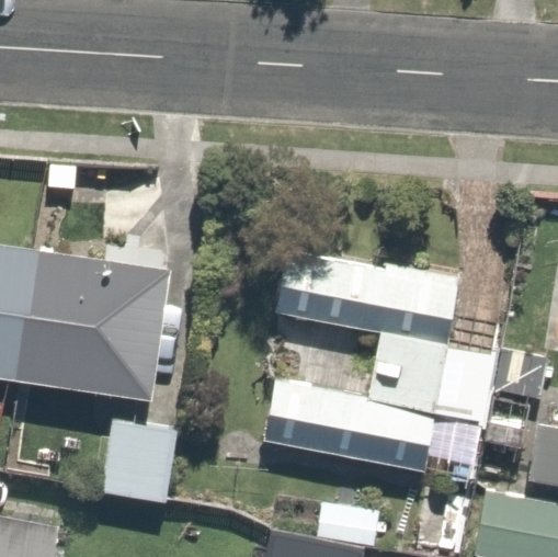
[(169,273),(0,246),(0,379),(148,402),(169,273)]
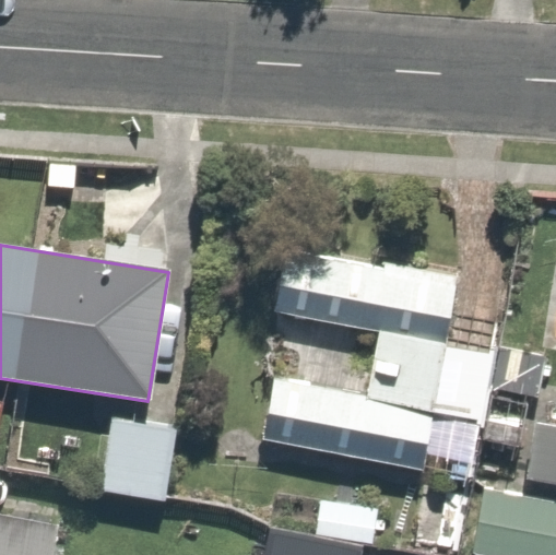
[(434,343),(444,285),(287,260),(276,329),(365,343),(357,389),(271,375),(260,441),(424,468),(434,408),(452,411),(463,349),(434,343)]
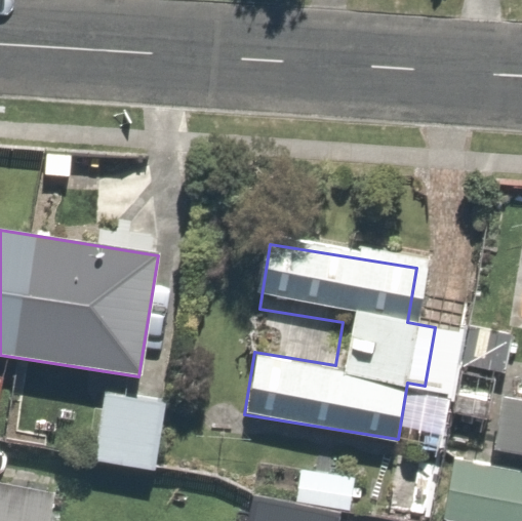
[(170,391),(104,378),(90,449),(157,462),(170,391)]
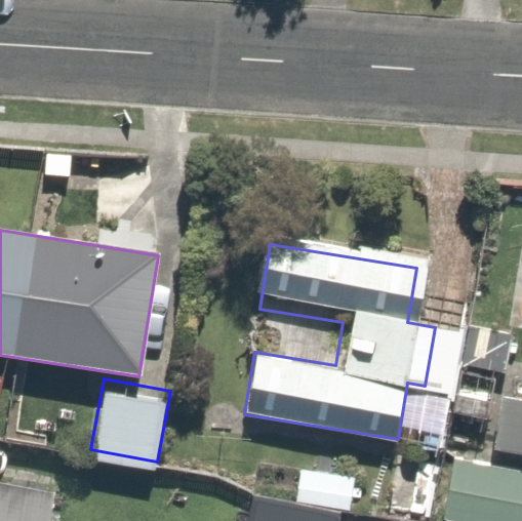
[(521,391),(504,389),(496,442),(521,446),(521,391)]
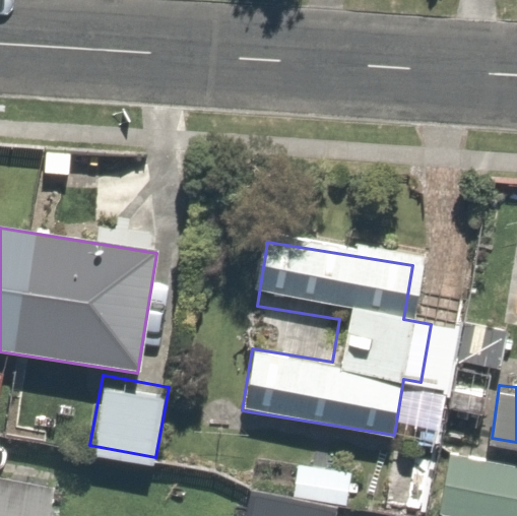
[(257,451),(246,515),(336,515),(345,467),(257,451)]
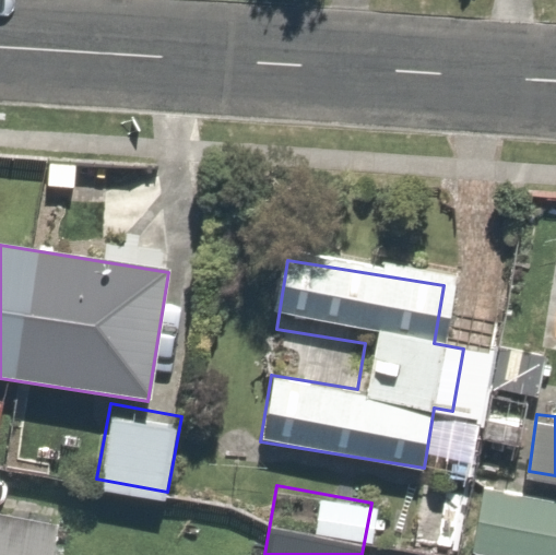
[(555,495),(484,485),(474,554),(555,554),(555,495)]
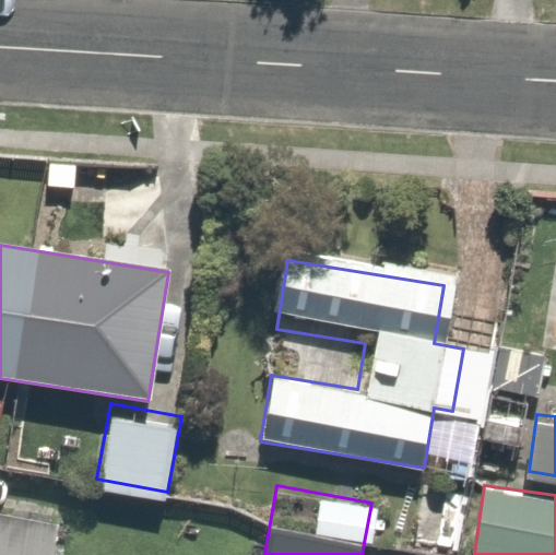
[(52,554),(57,531),(0,520),(0,554),(52,554)]
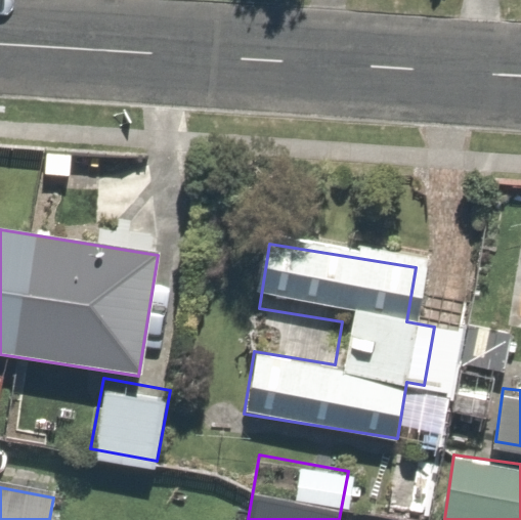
All buildings are outlined.
